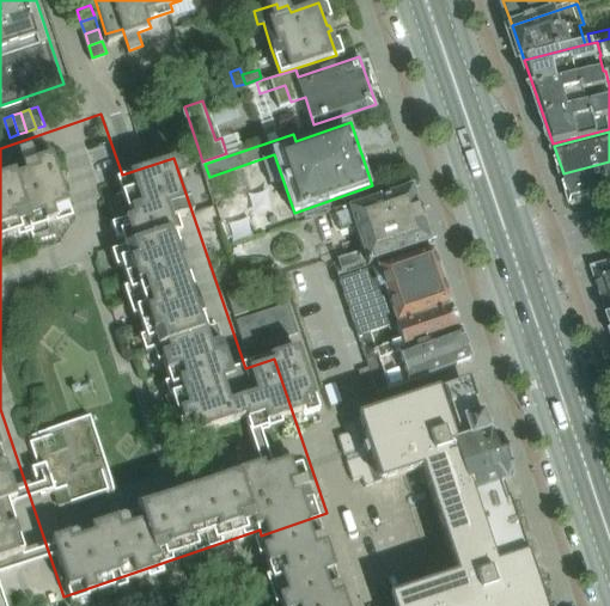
[(573,202),(609,193),(609,161),(563,173),(573,202)]
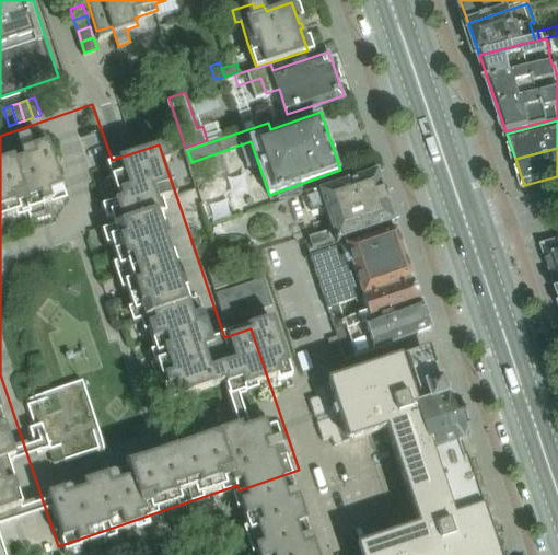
[(336,239),(394,220),(396,220),(379,168),(318,187),(307,191),(314,209),(325,206),(333,228),(317,233),(321,244),(336,239)]
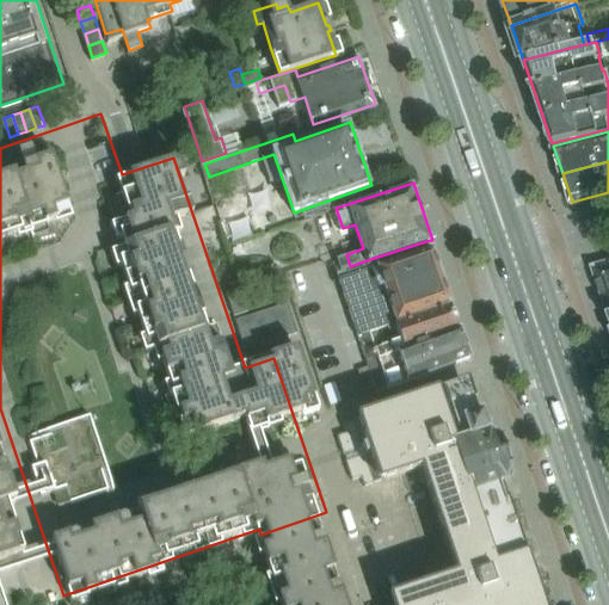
[(398,320),(450,301),(432,247),(340,277),(377,388),(391,384),(380,355),(371,328),(398,320)]
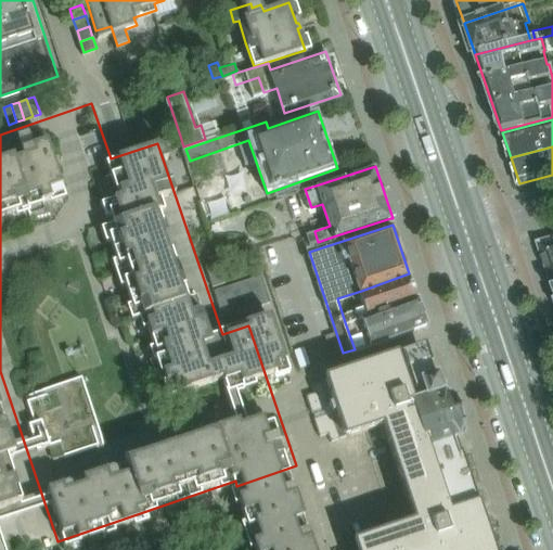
[(552,238),(538,242),(552,278),(552,238)]
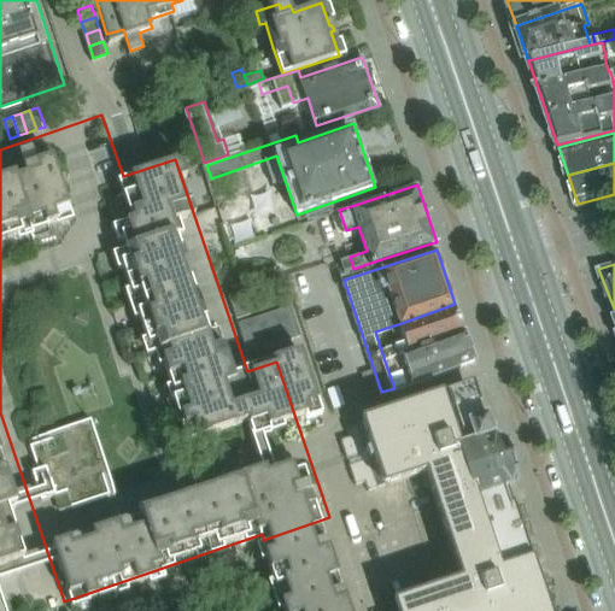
[(233,304),(249,299),(244,287),(229,292),(233,304)]
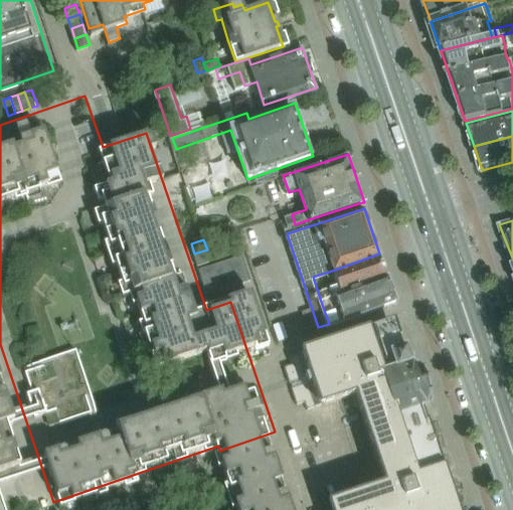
[(210,259),(207,249),(194,253),(198,264),(210,260),(210,259)]
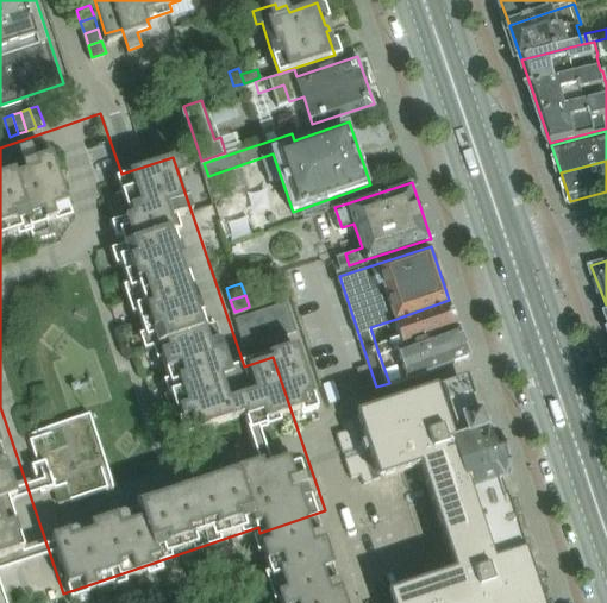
[(280,301),(285,316),(293,314),(288,299),(280,301)]
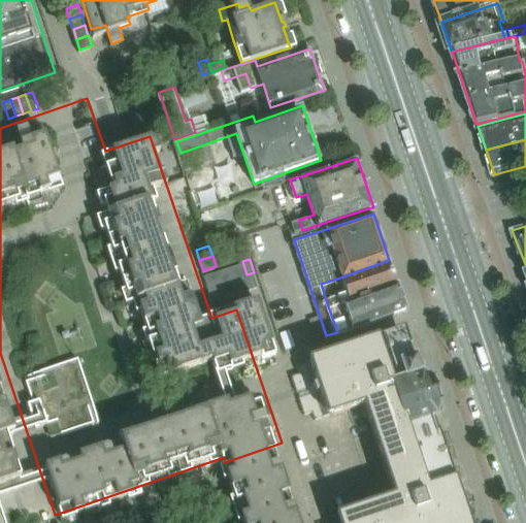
[(329,306),(344,301),(396,283),(389,260),(343,276),(349,295),(346,296),(344,293),(326,298),(329,306)]
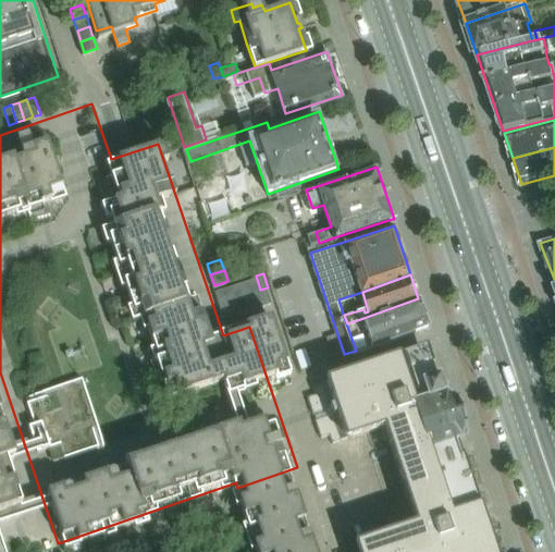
[(256,291),(260,290),(256,276),(247,279),(251,292),(256,291)]
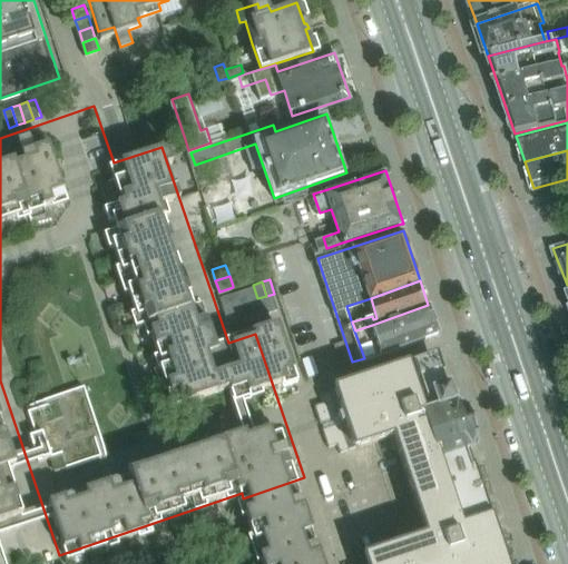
[(250,302),(257,298),(253,285),(245,287),(250,302)]
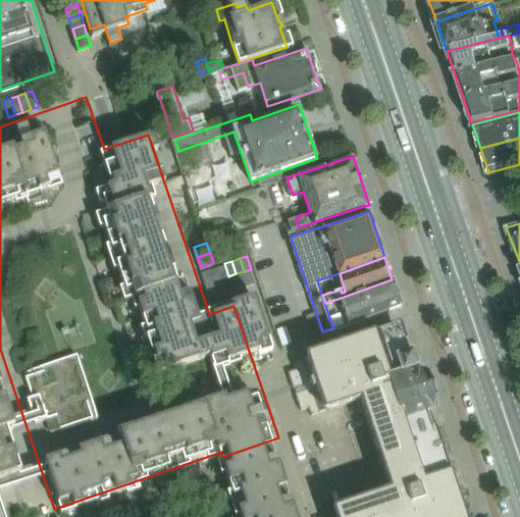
[(221,278),(228,276),(224,263),(217,266),(221,278)]
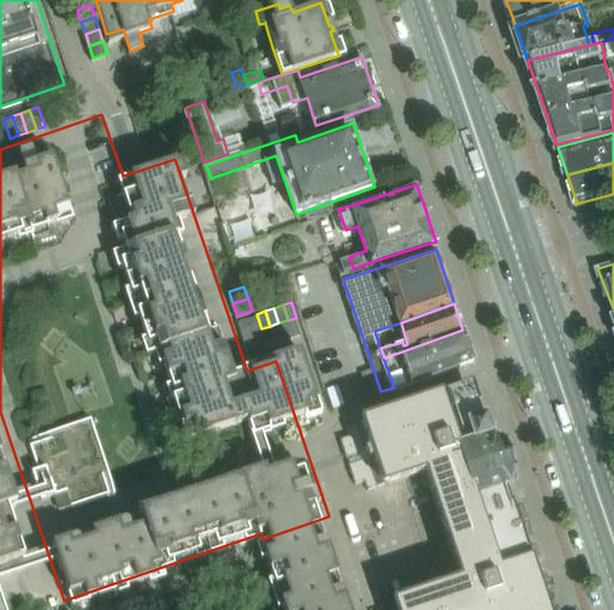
[(257,330),(261,329),(257,314),(248,317),(253,332),(257,330)]
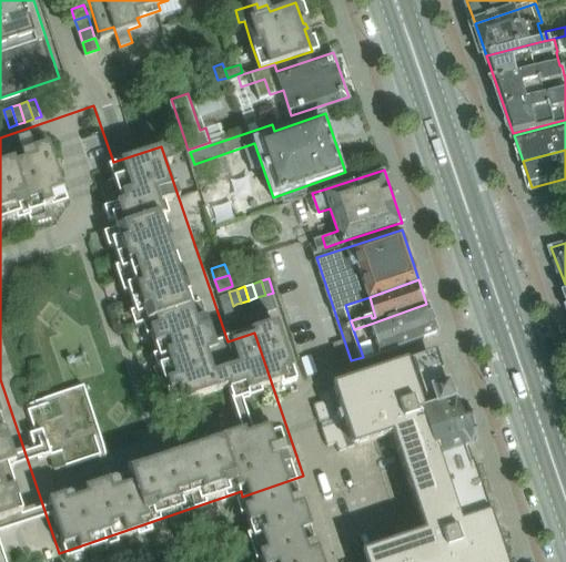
[(224,308),(233,306),(229,292),(220,294),(224,308)]
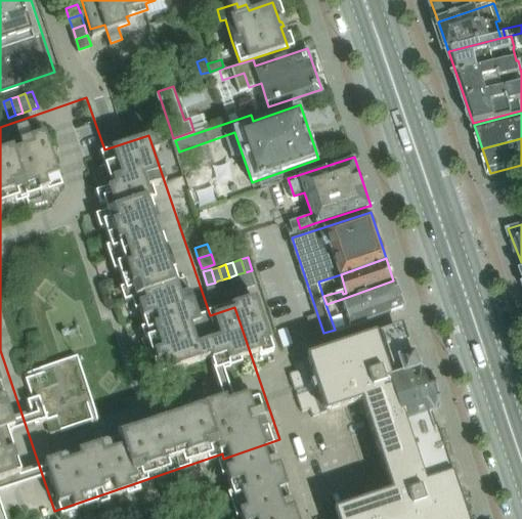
[(241,273),(245,287),(256,283),(252,270),(245,272),(241,273)]
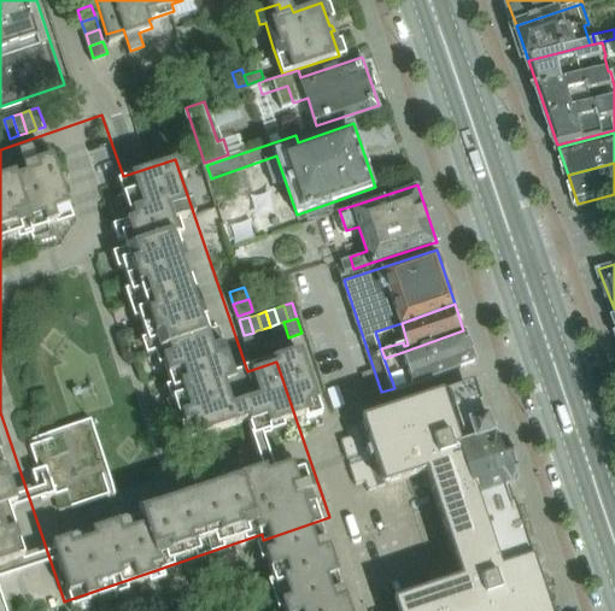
[(270,327),(275,341),(288,338),(283,322),(279,323),(270,327)]
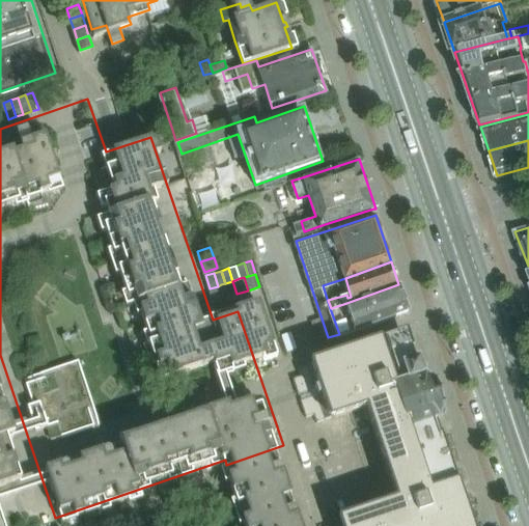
[(221,284),(225,298),(237,294),(232,281),(225,283),(221,284)]
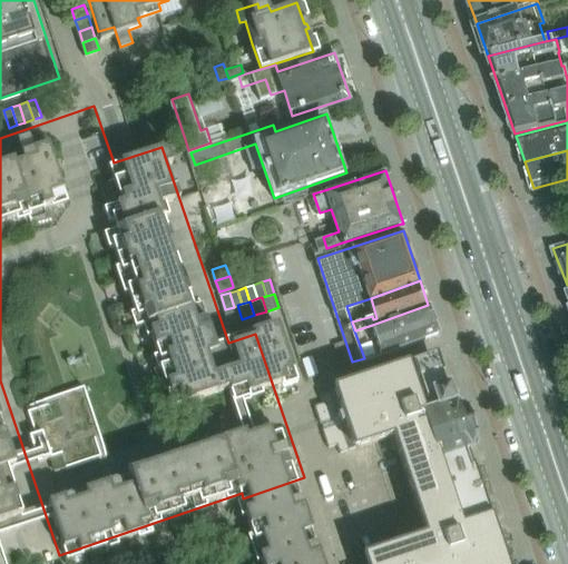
[(237,305),(234,307),(225,309),(229,323),(242,319),(237,305)]
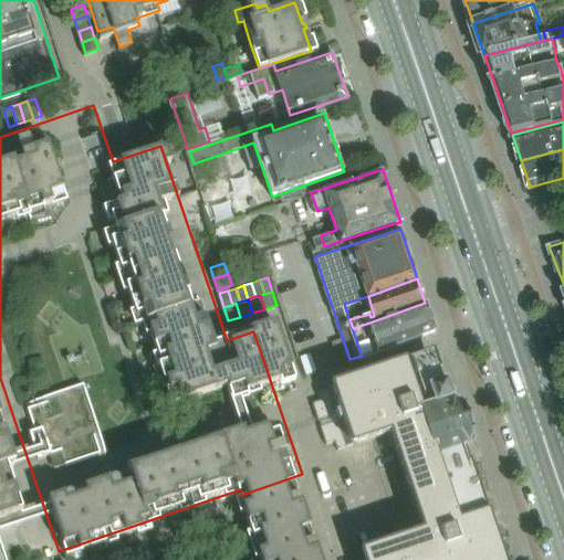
[(378,350),(435,329),(425,303),(369,323),(353,328),(352,328),(362,356),(378,350)]
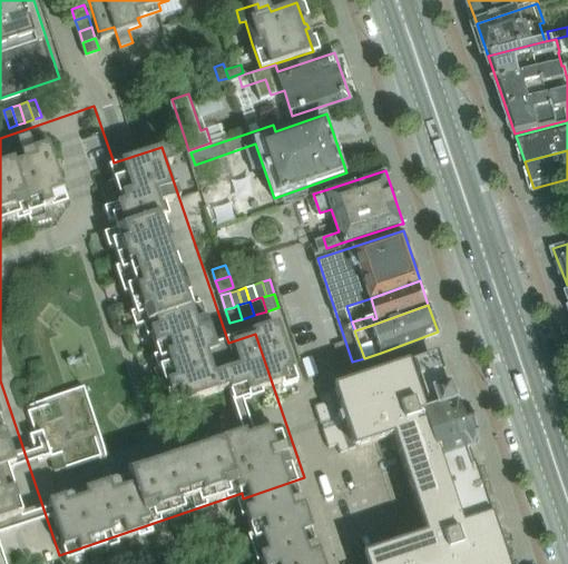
[(273,385),(297,376),(280,324),(262,329),(261,327),(254,329),(273,385)]
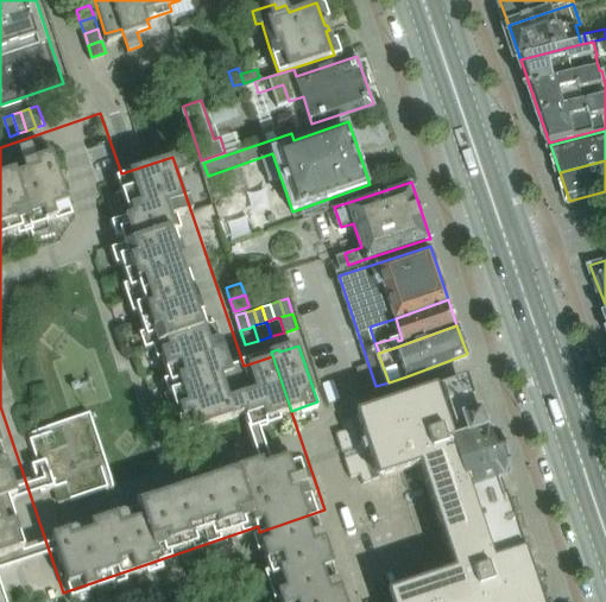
[(537,601),(526,569),(519,572),(516,562),(518,561),(522,555),(523,555),(498,480),(504,479),(507,461),(499,436),(498,437),(486,428),(484,428),(478,411),(474,413),(462,378),(360,412),(343,418),(346,428),(336,431),(342,449),(347,448),(349,455),(346,456),(352,475),(361,471),(364,481),(382,475),(382,476),(420,463),(455,569),(391,590),(395,601),(537,601)]
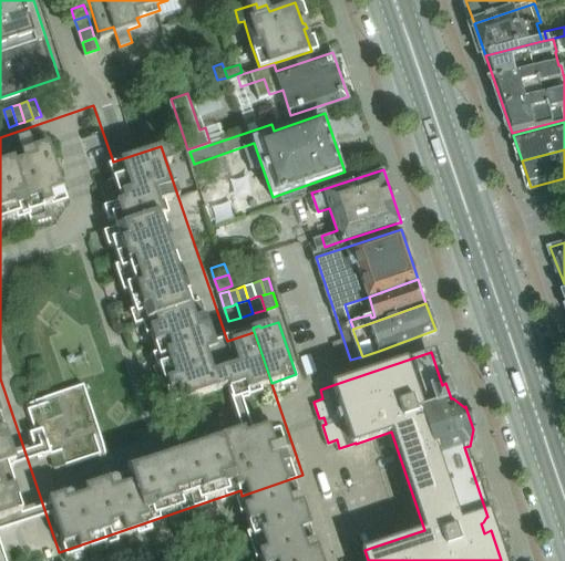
[(0,520),(19,515),(14,500),(19,499),(9,467),(16,465),(7,437),(3,438),(0,427),(0,520)]
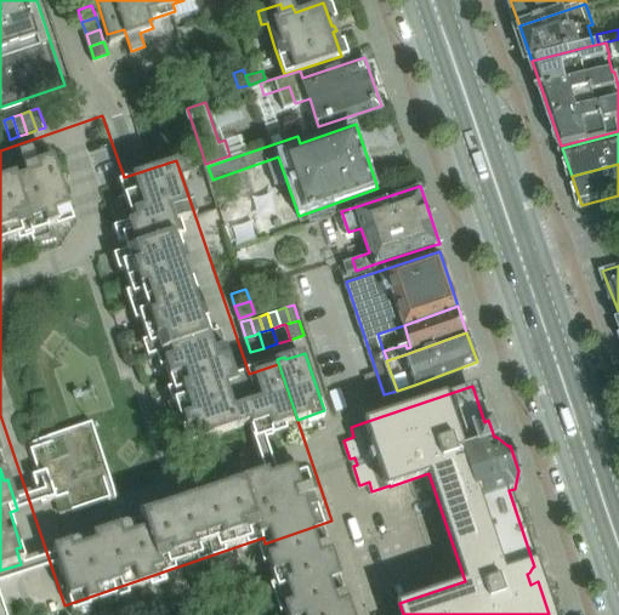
[(318,516),(271,531),(274,541),(265,544),(288,614),(350,614),(346,603),(350,602),(347,596),(344,596),(330,553),(333,552),(330,546),(328,546),(318,516)]
